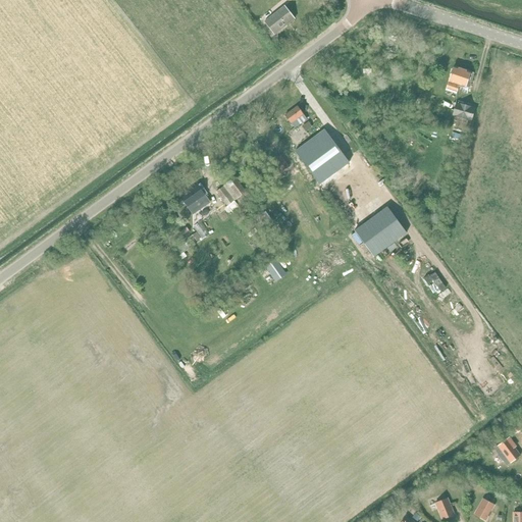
[(274,35),(294,19),(294,18),(284,7),(265,22),(274,35)]
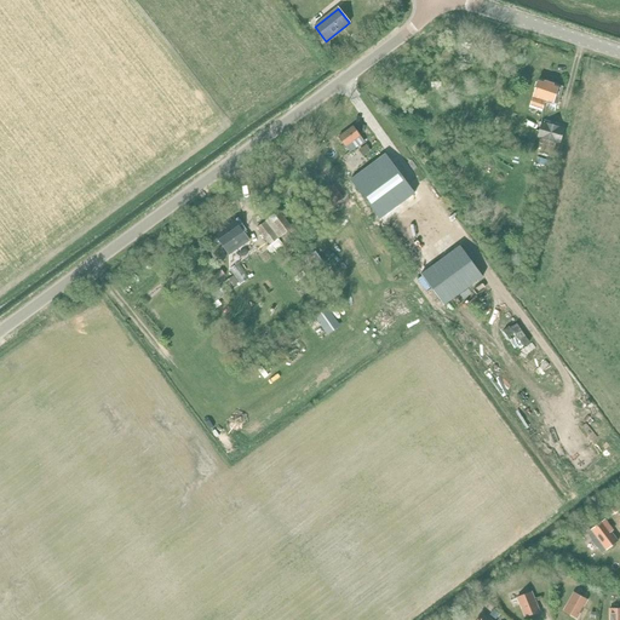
[(533,97),(530,105),(543,109),(545,101),(552,103),(557,104),(560,97),(563,86),(539,79),(533,97)]
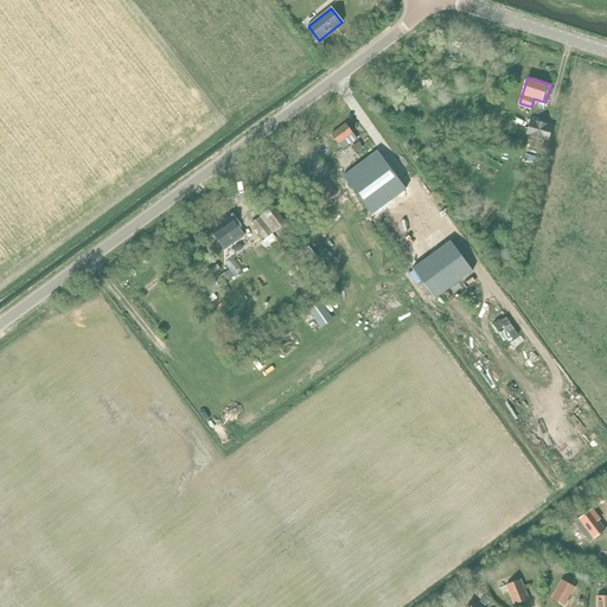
[(529,119),(525,134),(529,134),(528,140),(542,144),(544,139),(547,140),(551,125),(529,119)]
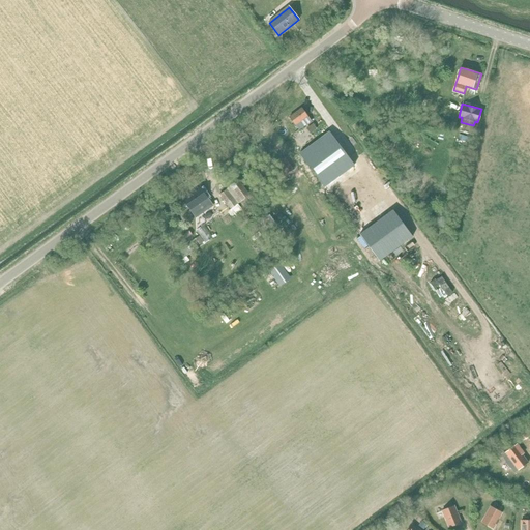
[(289,117),(298,129),(311,120),(300,108),(289,117)]
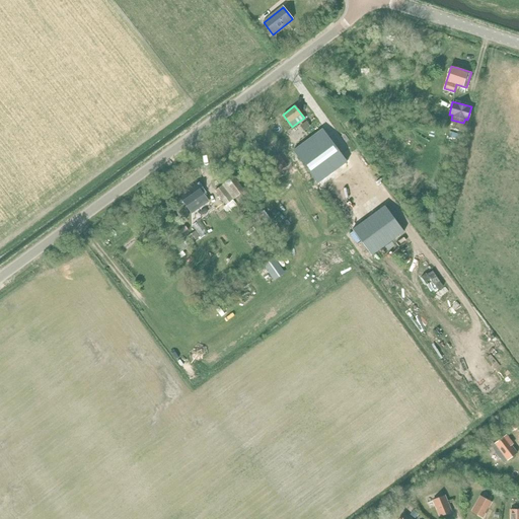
[(346,117),(342,120),(345,123),(344,124),(356,139),(361,136),(346,117)]
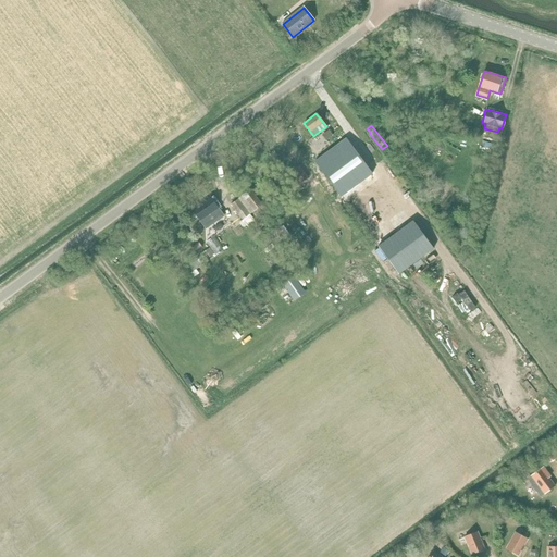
[(330,131),(323,135),(326,140),(333,135),(330,131)]
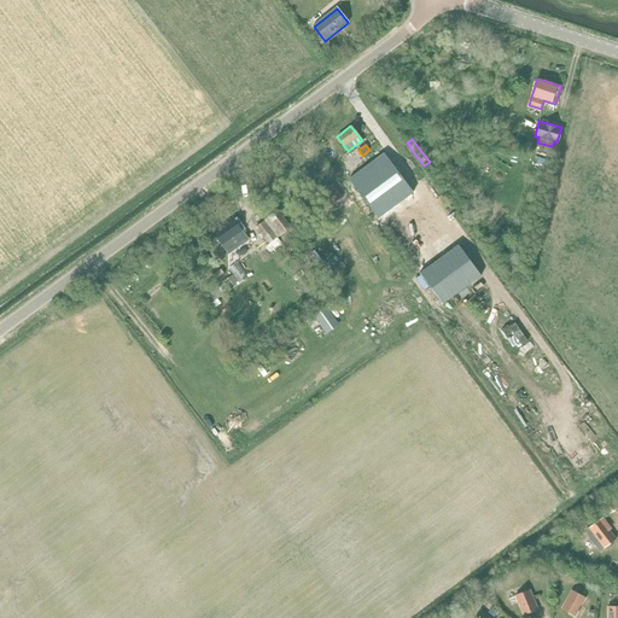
[(383,152),(348,179),(378,217),(412,191),(383,152)]
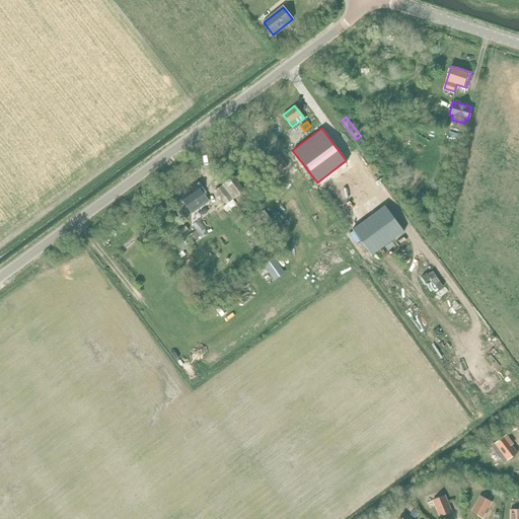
[(279,155),(272,160),(281,170),(287,165),(279,155)]
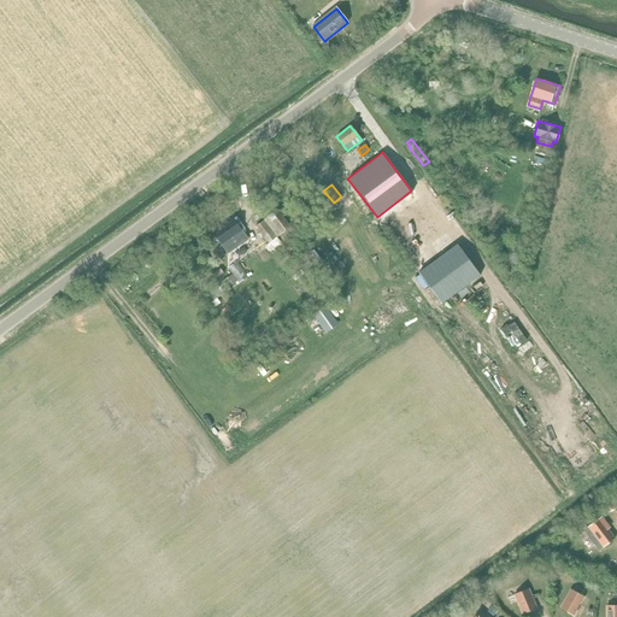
[(277,211),(256,227),(269,244),(266,246),(266,248),(269,252),(271,252),(282,244),(277,238),(280,236),(285,242),(293,235),(288,230),(291,228),(277,211)]
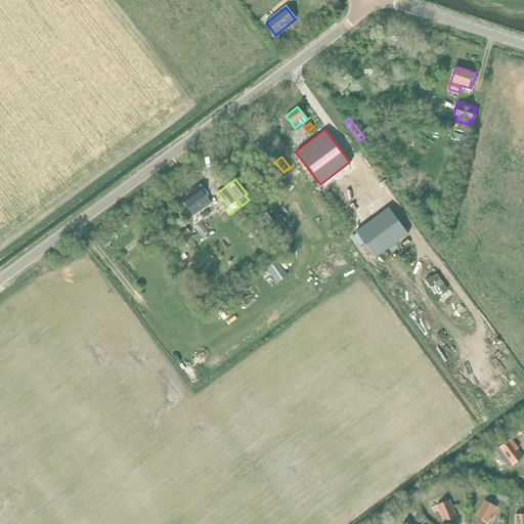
[(197,185),(180,197),(187,207),(192,215),(210,203),(205,194),(204,195),(197,185)]
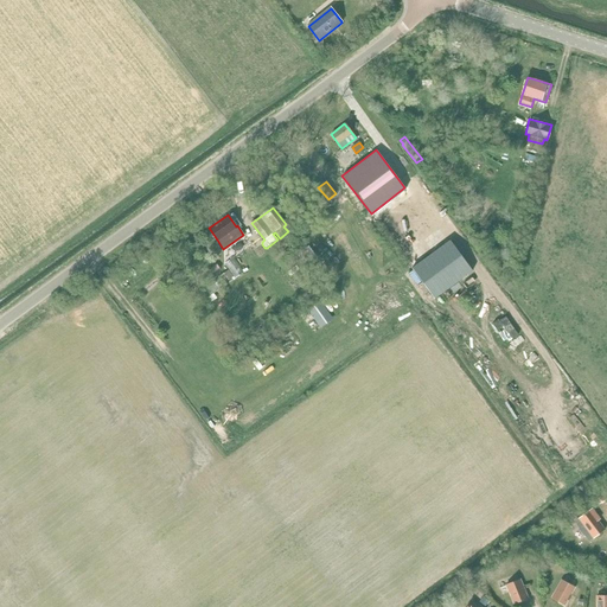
[(298,253),(307,247),(300,236),(291,242),(298,253)]
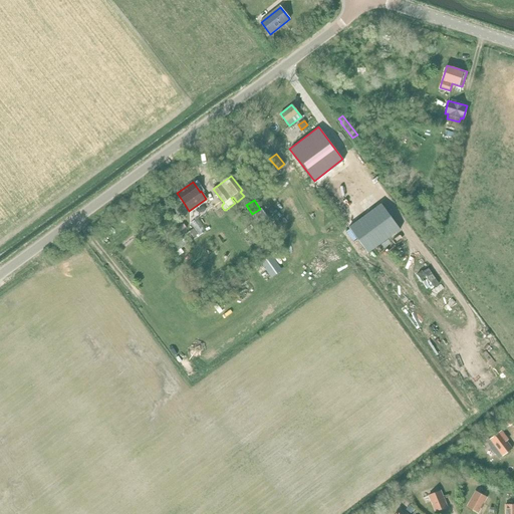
[(376,200),(343,223),(362,249),(396,226),(376,200)]
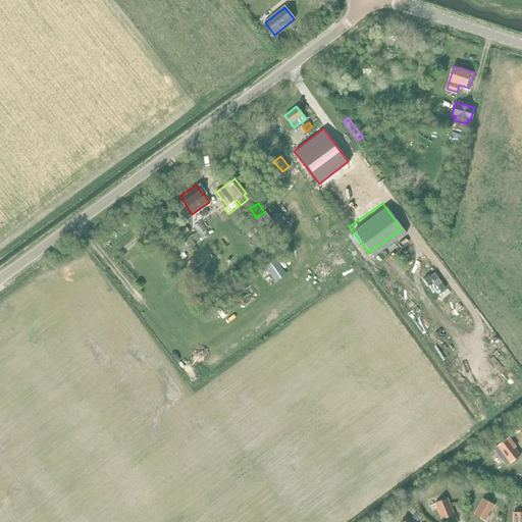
[(185,242),(169,252),(174,259),(192,247),(189,244),(187,245),(185,242)]
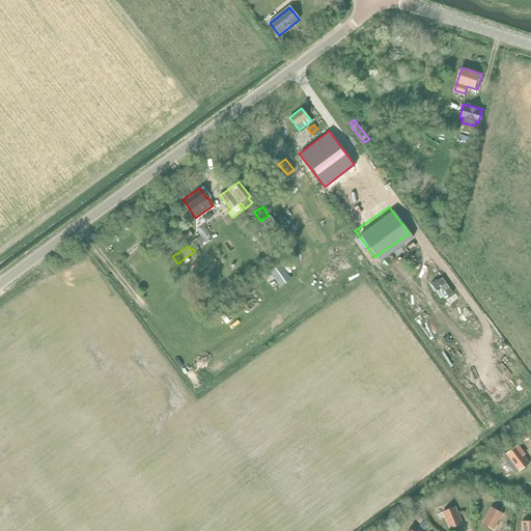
[(281,264),(270,272),(281,287),(291,279),(281,264)]
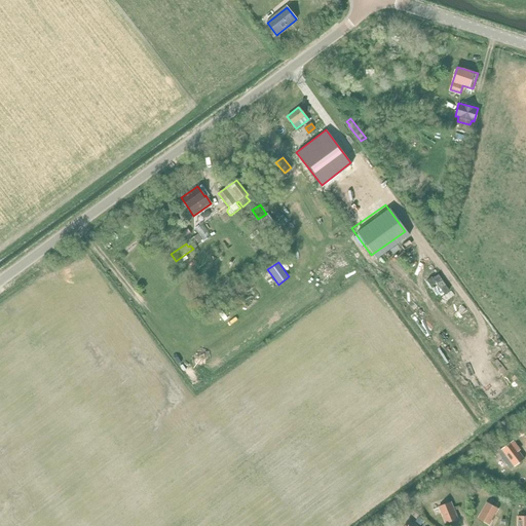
[(250,280),(233,292),(237,298),(255,287),(250,280)]
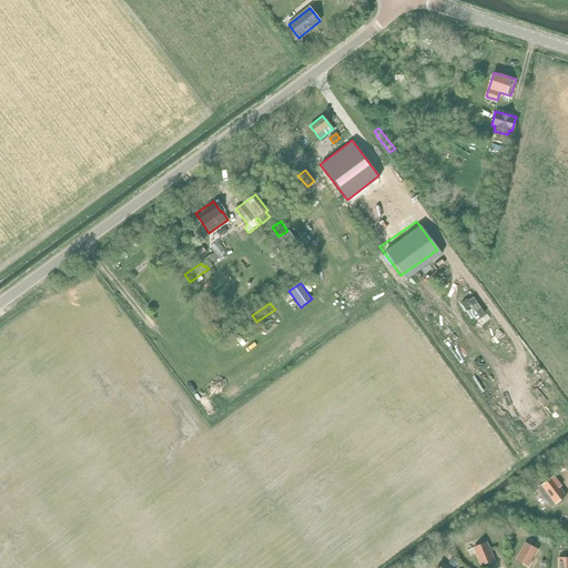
[(567,468),(563,463),(557,466),(561,472),(567,468)]
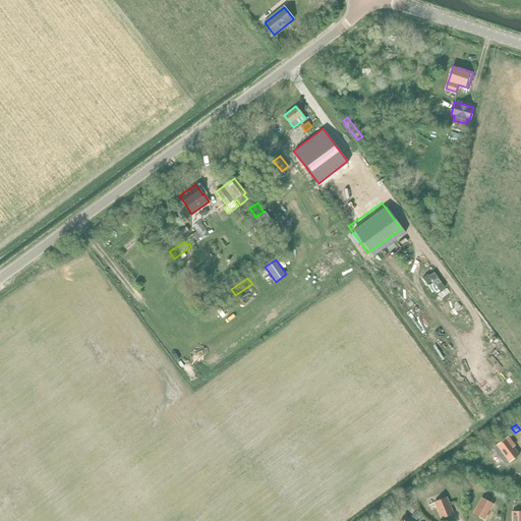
[(508,437),(497,445),(501,451),(500,452),(498,454),(502,459),(504,457),(505,457),(510,462),(519,455),(511,444),(512,442),(508,437)]
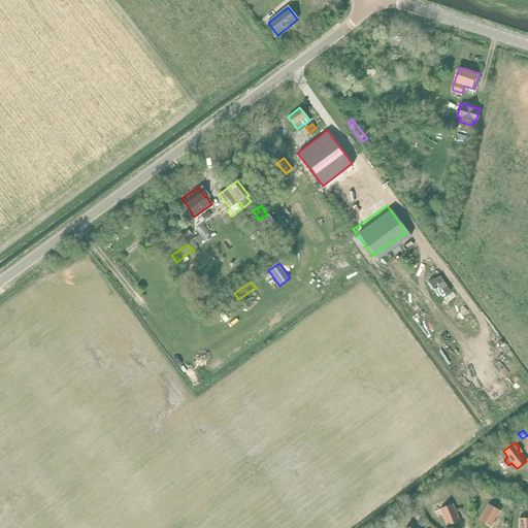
[(453,504),(440,508),(448,525),(459,520),(453,504)]
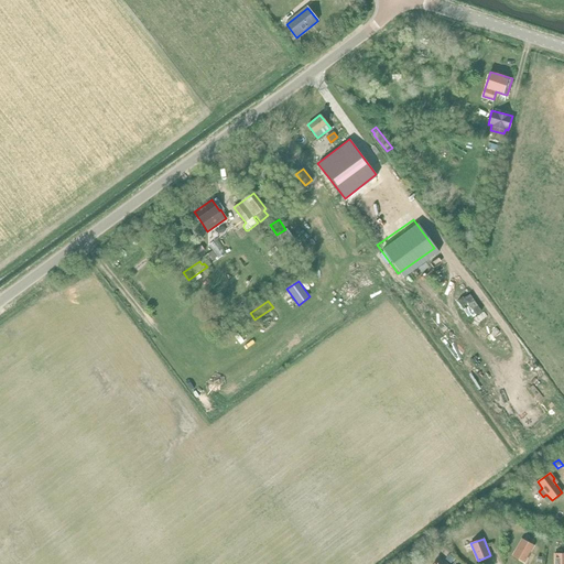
[(522,539),(512,555),(524,562),(534,545),(522,539)]
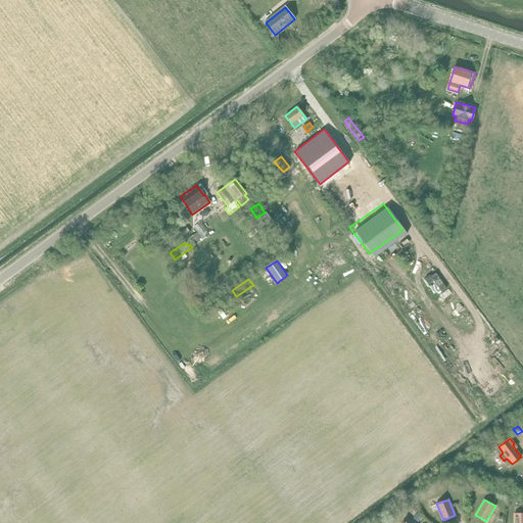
[(522,522),(522,513),(515,514),(514,522),(522,522)]
